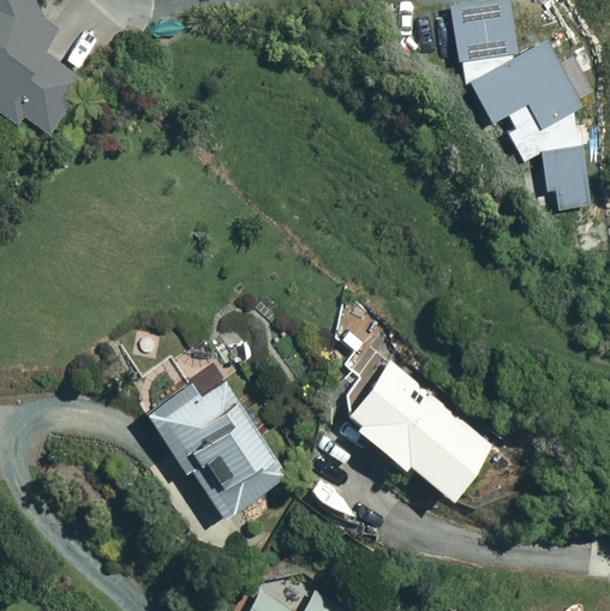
[(0,0),(0,111),(12,120),(16,114),(42,132),(83,72),(41,43),(55,37),(39,0),(0,0)]
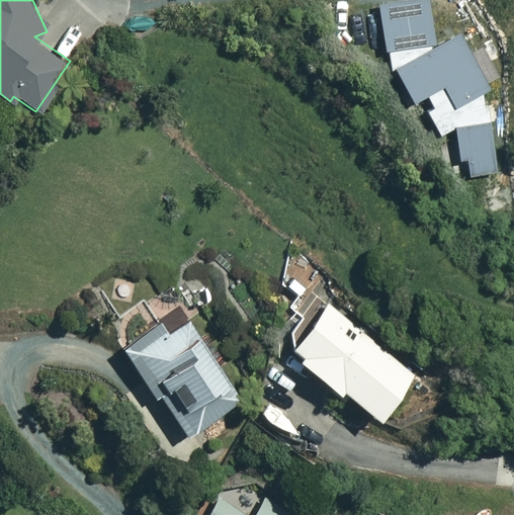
[(435,44),(429,0),(380,7),(387,50),(412,99),(432,97),(437,134),(456,132),(463,178),(498,173),(483,64),(473,66),(468,39),(435,44)]
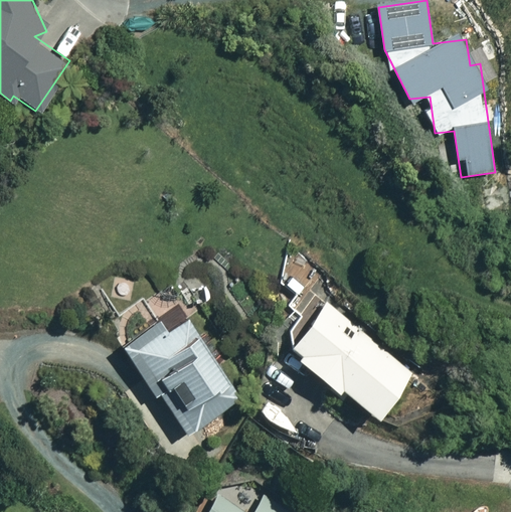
[(411,373),(328,302),(288,349),(336,390),(339,386),(375,416),(411,373)]
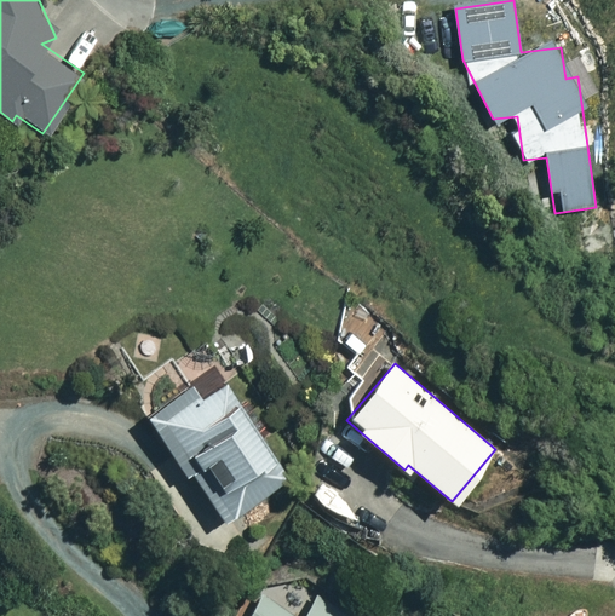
[(287,481),(219,374),(149,418),(185,475),(191,471),(223,520),(287,481)]
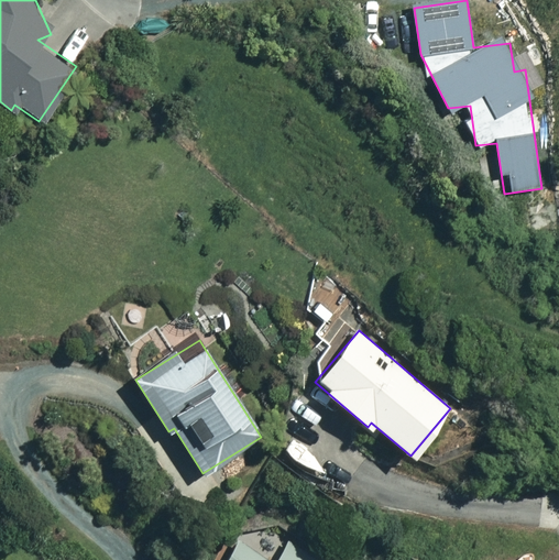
[(294,559),(267,540),(263,546),(241,539),(222,544),(211,551),(207,559),(294,559)]
